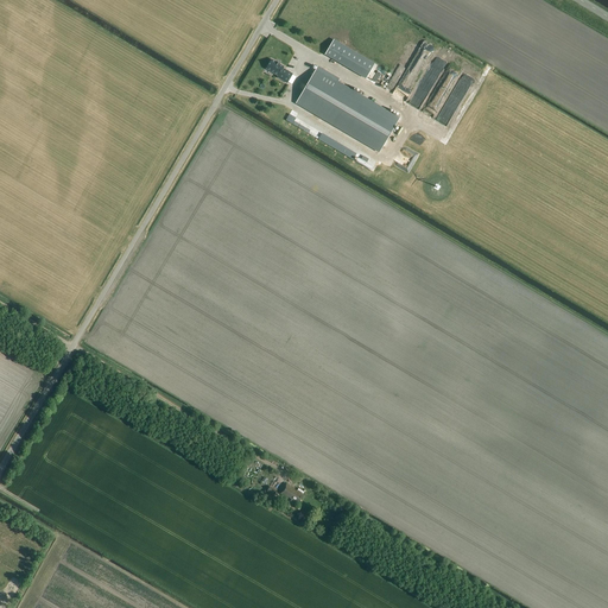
[(325,55),(341,64),(350,49),(335,40),(325,55)]
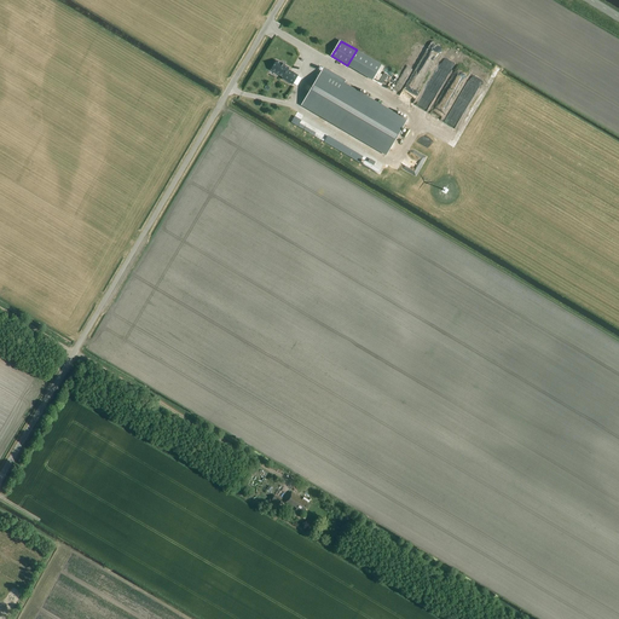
[(283,79),(294,85),(299,75),(289,69),(290,68),(278,61),(272,69),(284,76),(283,79)]
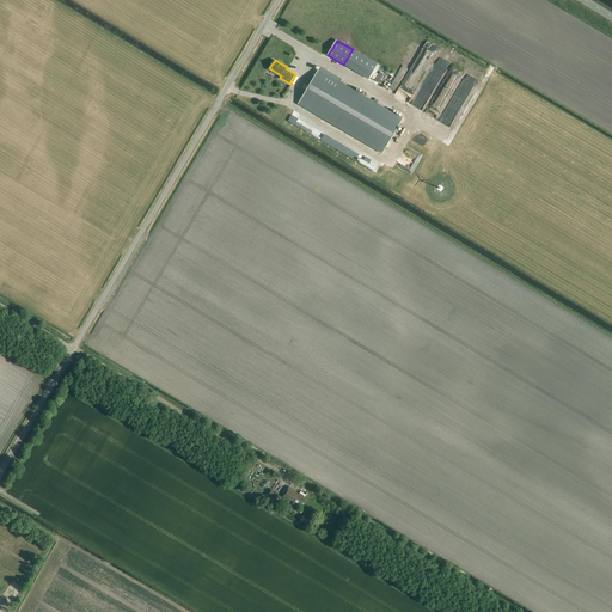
[(320,67),(299,104),(383,154),(403,120),(341,84),(343,80),(320,67)]
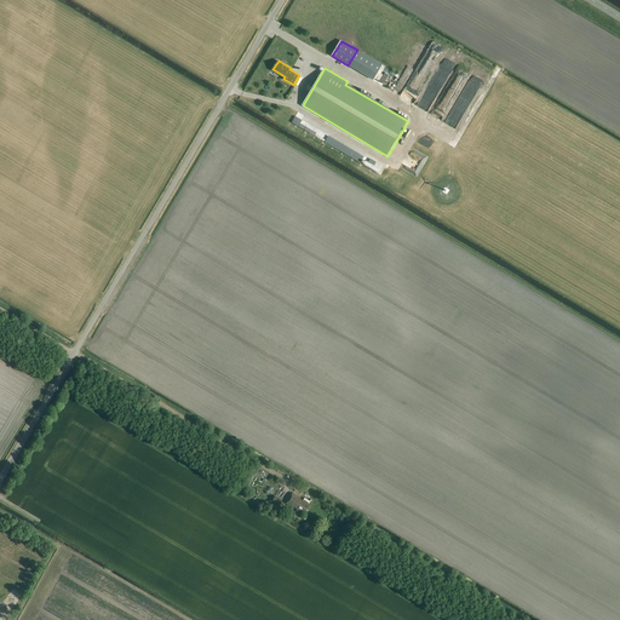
[(429,91),(437,79),(429,73),(420,85),(429,91)]
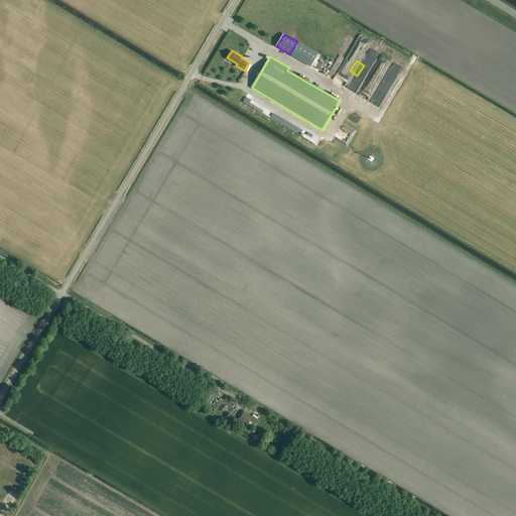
[(332,72),(330,75),(329,74),(327,77),(333,81),(337,76),(332,72)]
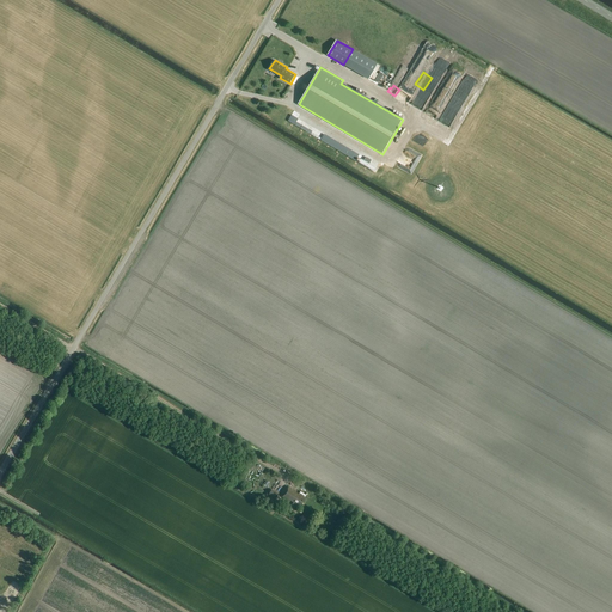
[(411,111),(418,116),(428,102),(424,99),(424,98),(421,96),(411,111)]
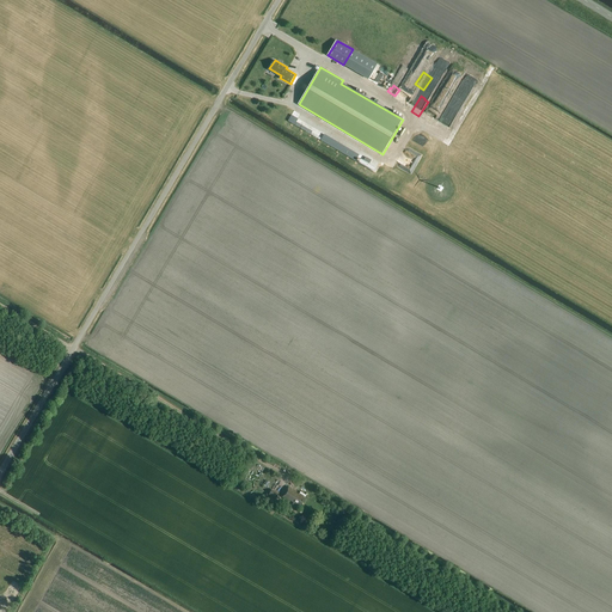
[(430,121),(432,118),(442,124),(445,118),(430,111),(427,120),(430,121)]
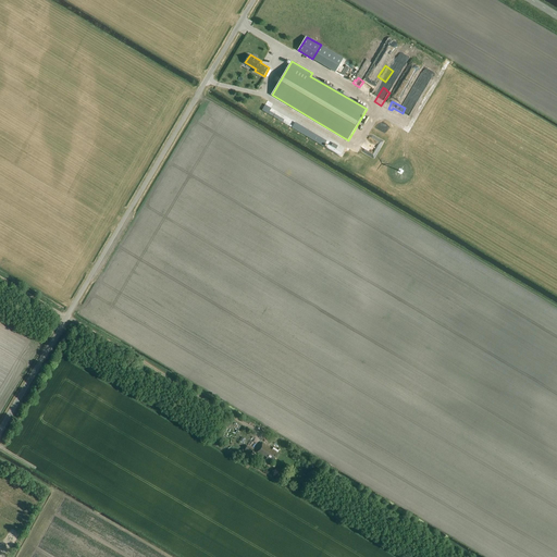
[(359,126),(350,138),(356,143),(364,131),(359,126)]
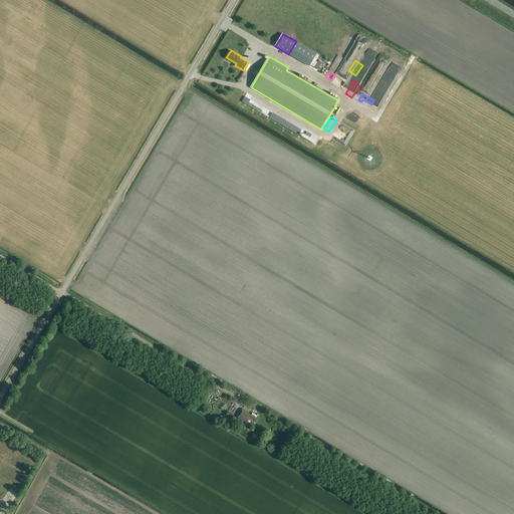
[(252,425),(256,419),(248,414),(248,412),(243,409),(237,418),(243,422),(244,420),(247,422),(246,425),(250,427),(251,425),(252,425)]
